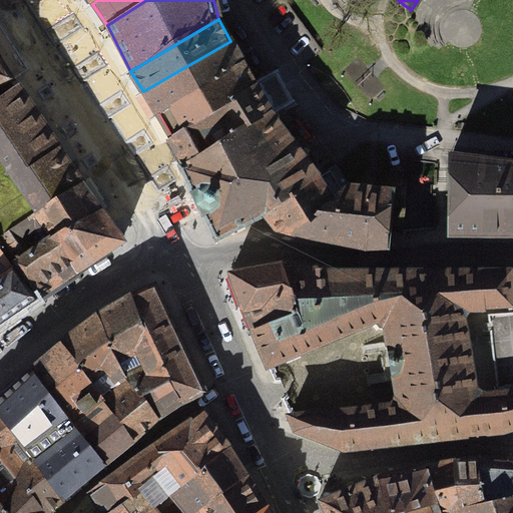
[(143,91),(156,115),(241,61),(230,41),(143,91)]
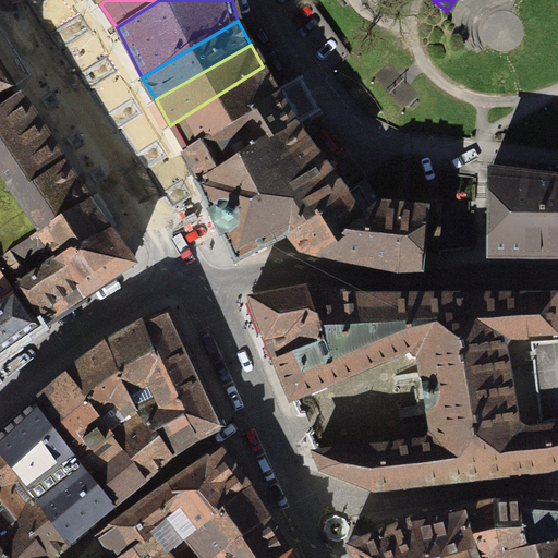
[(0,94),(14,85),(0,64),(0,94)]
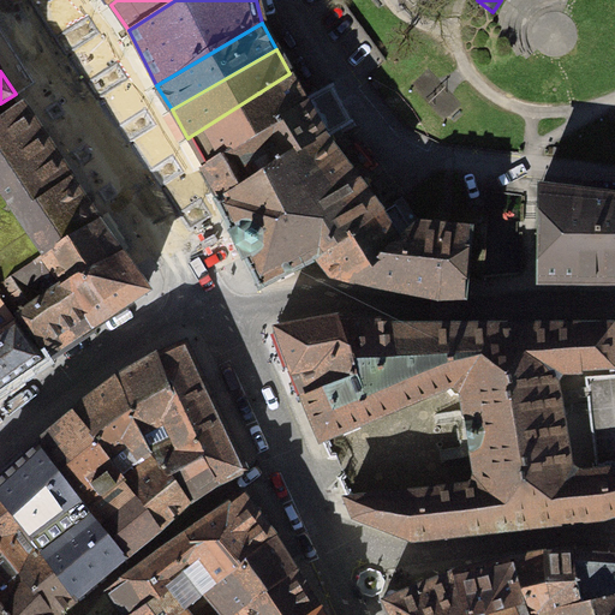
[(290,73),(187,138),(204,166),(306,103),(290,73)]
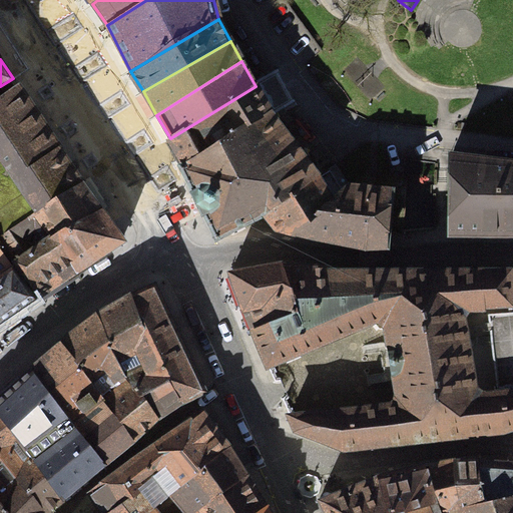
[(255,86),(170,138),(169,139),(169,141),(168,141),(168,142),(168,143),(180,166),(269,111),(289,100),(275,75),(255,86)]
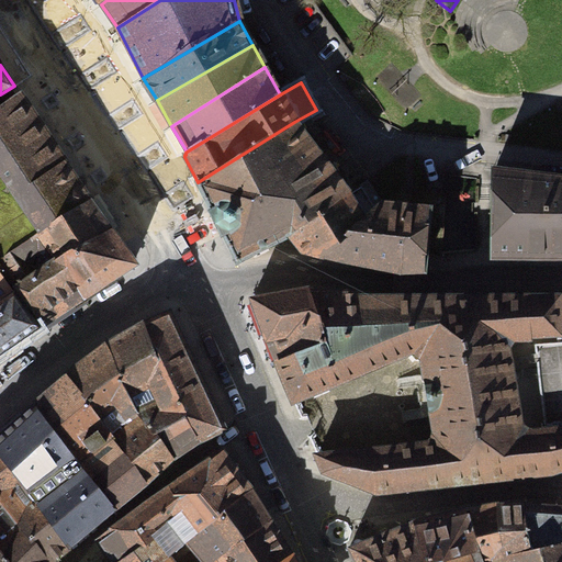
[(0,255),(88,200),(54,148),(17,93),(0,104),(0,255)]
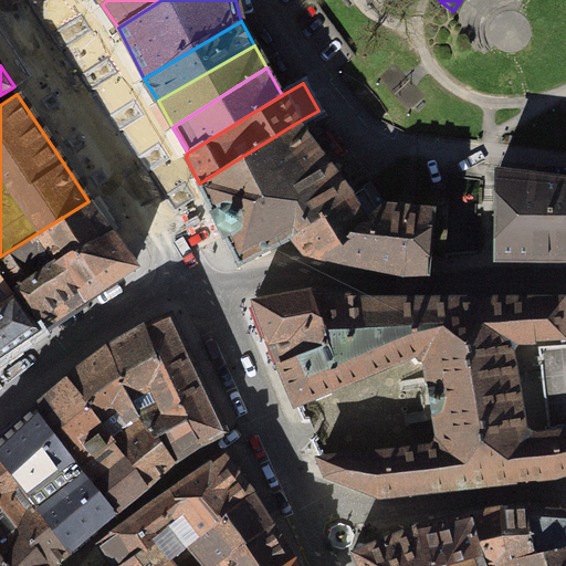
[(237,263),(292,234),(353,195),(296,123),(199,184),(212,211),(211,212),(222,236),(223,236),(237,263)]
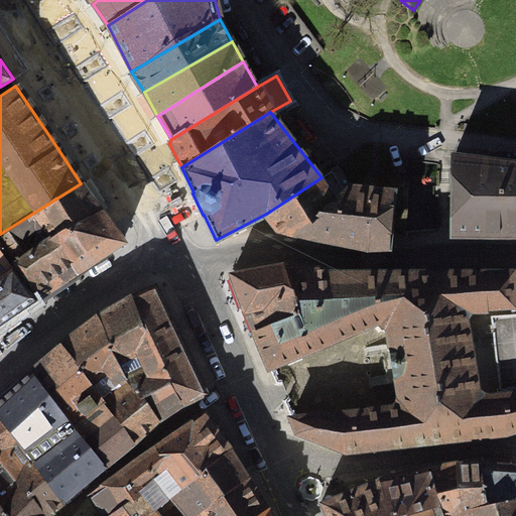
[(515,235),(515,163),(454,156),(454,169),(453,217),(453,234),(515,235)]
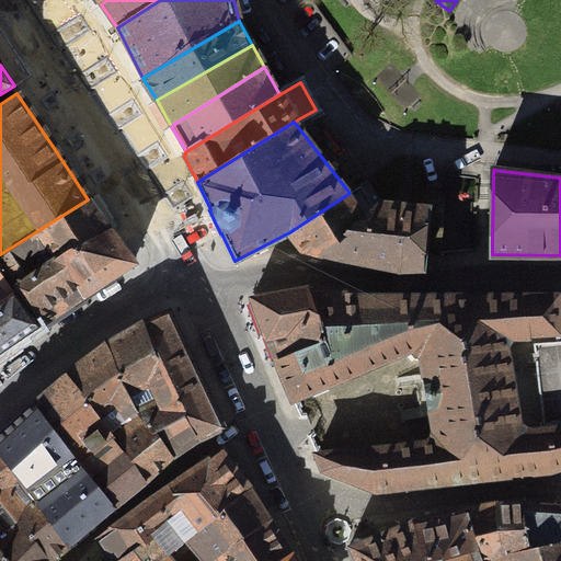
[(350,193),(289,232),(302,250),(324,254),(381,203),(366,180),(350,193)]
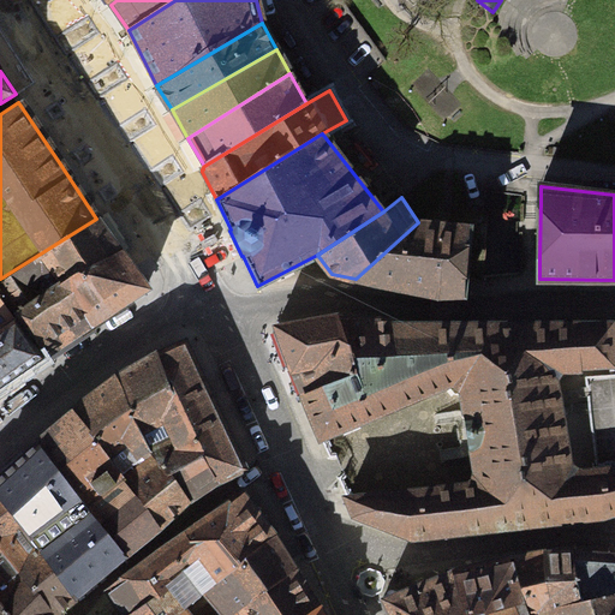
[(427,294),(433,296),(430,323),(459,323),(461,294),(463,296),(463,293),(464,280),(464,279),(482,280),(488,213),(437,208),(418,222),(356,279),(380,284),(395,287),(422,293),(427,294)]
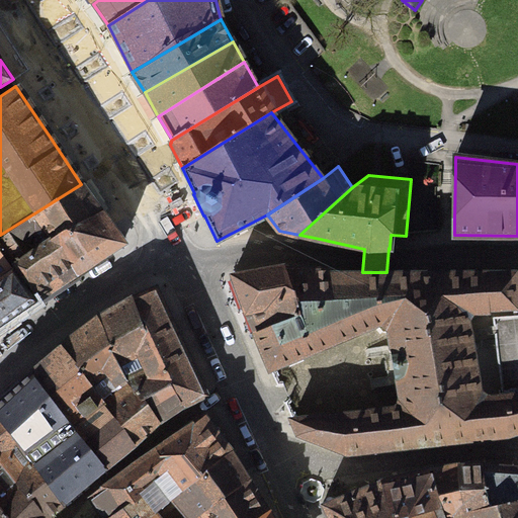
[(81,184),(0,235),(0,240),(14,262),(53,236),(101,212),(81,184)]
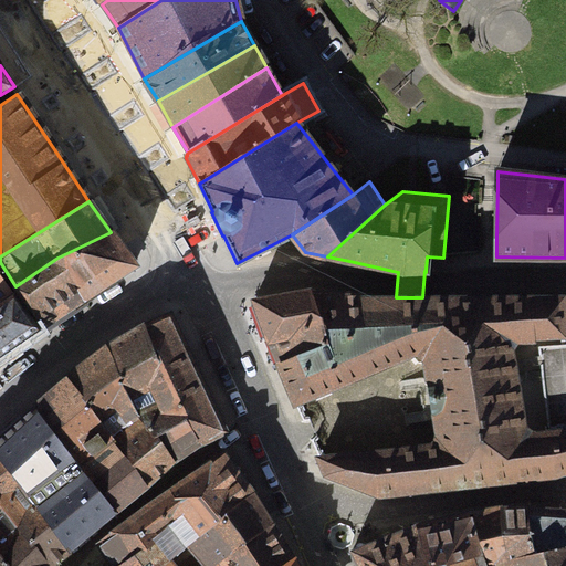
[(134,264),(111,232),(58,258),(86,297),(134,264)]
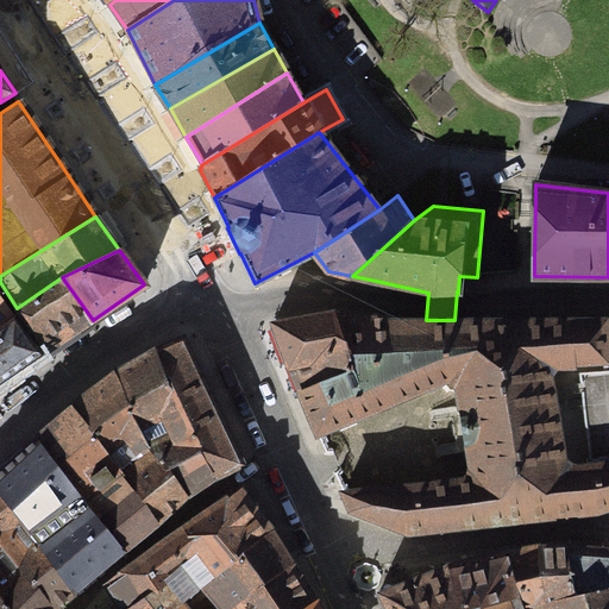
[(62,277),(17,308),(45,351),(93,320),(62,277)]
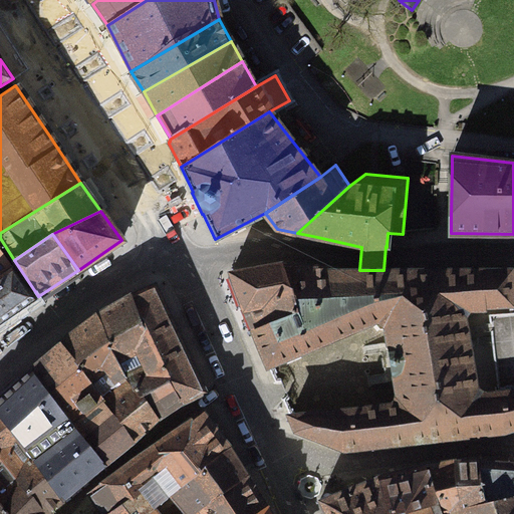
[(0,273),(10,263),(0,251),(0,273)]
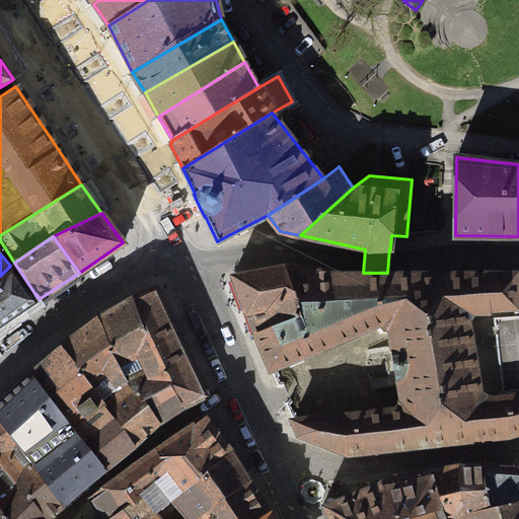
[(0,325),(39,299),(14,263),(10,266),(0,276),(0,325)]
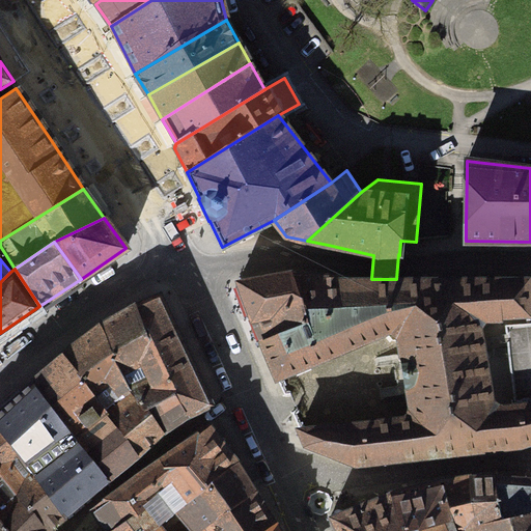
[(302,304),(291,274),(239,282),(253,317),(302,304)]
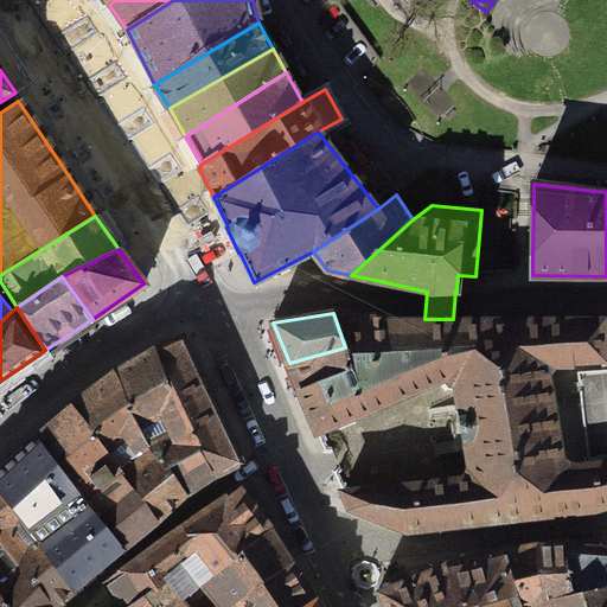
[(390,319),(389,315),(352,313),(333,313),(345,347),(352,370),(366,410),(404,396),(390,319)]
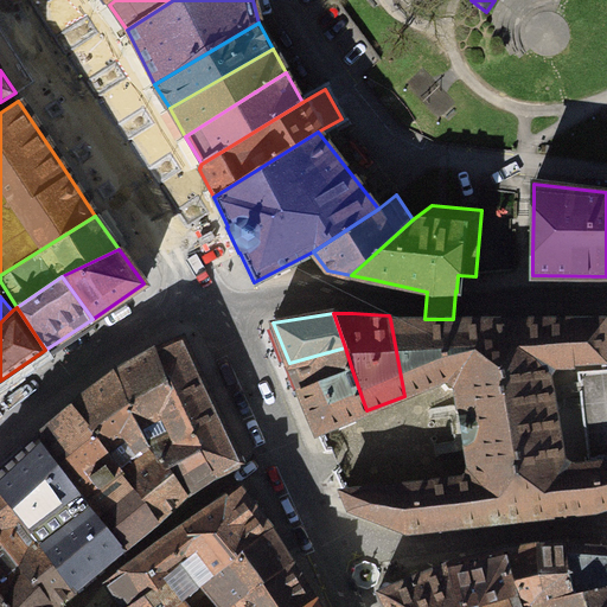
[(606,460),(570,465),(562,459),(550,389),(547,374),(553,365),(573,365),(573,360),(605,359),(604,318),(453,319),(425,319),(425,320),(390,319),(404,396),(447,377),(452,381),(455,384),(459,409),(462,427),(465,443),(470,468),(465,478),(343,491),(350,509),(406,530),(595,510),(606,505),(606,460)]
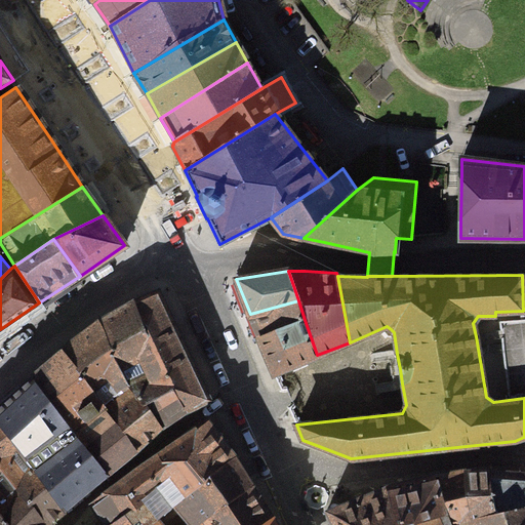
[(144,297),(99,320),(161,428),(185,411),(207,400),(180,341),(158,291),(144,297)]
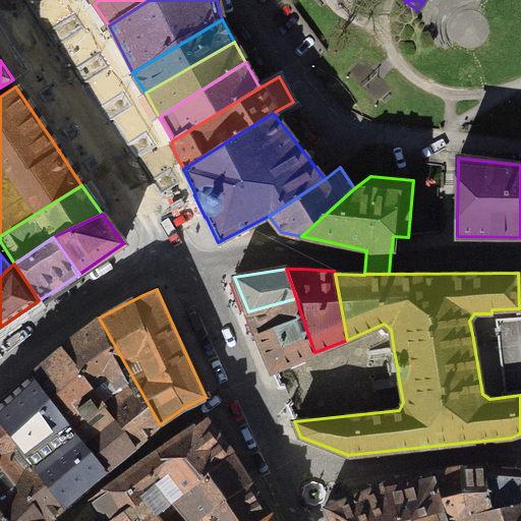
[(302,317),(296,298),(248,311),(256,333),(302,317)]
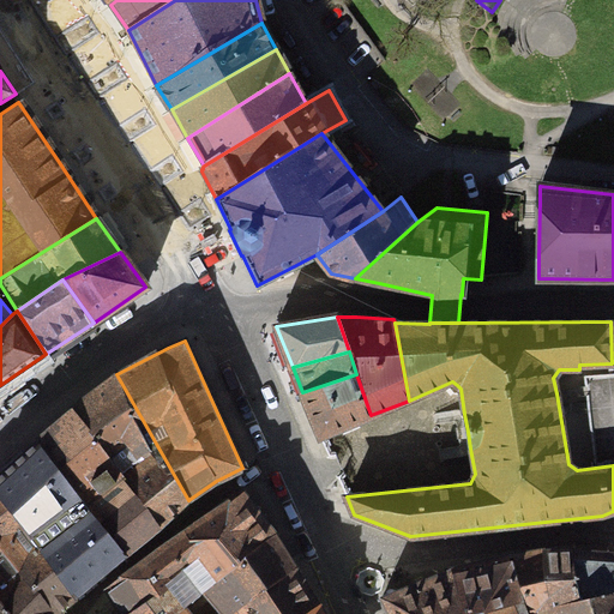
[(72,409),(158,525),(188,500),(116,374),(97,390),(72,409)]
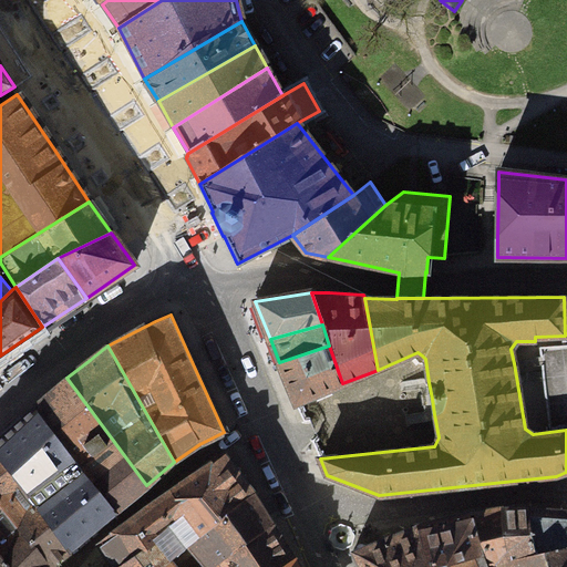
[(342,383),(329,346),(279,362),(296,403),(321,392),(342,383)]
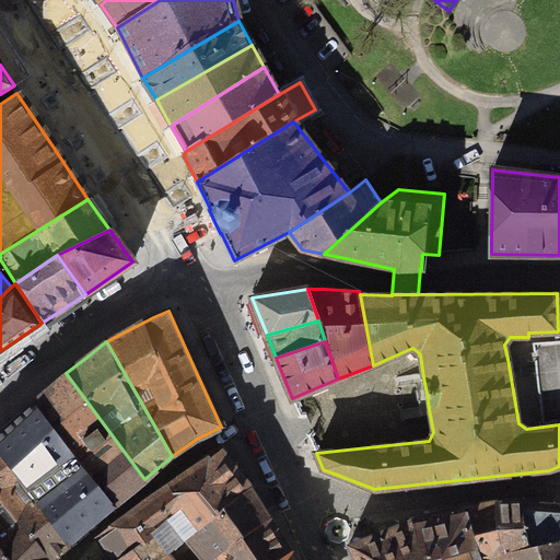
[(59,380),(34,401),(113,506),(144,479),(66,373),(59,380)]
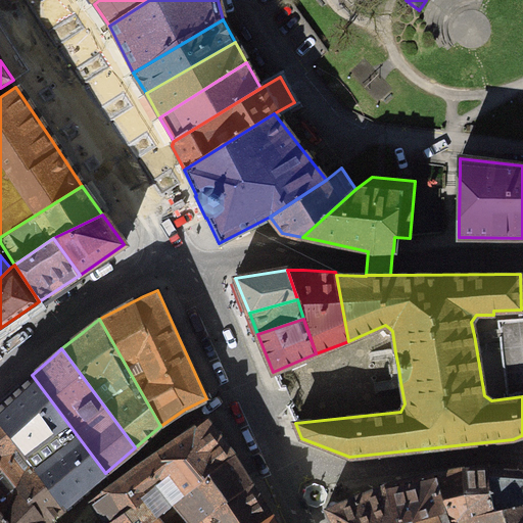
[(24,382),(0,402),(0,424),(63,508),(105,473),(32,375),(24,382)]
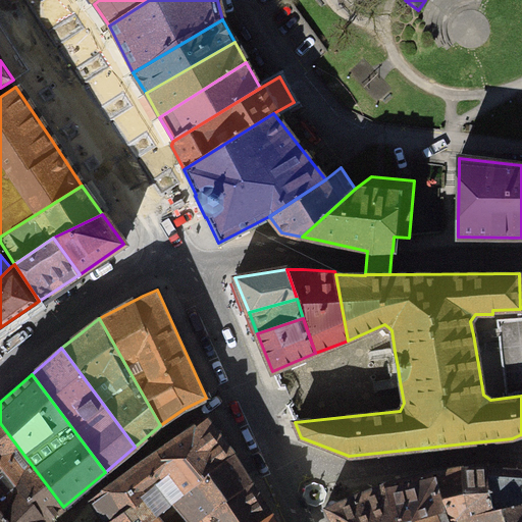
[(156,516),(232,454),(206,419),(93,501),(102,518),(104,521),(112,521),(143,501),(156,516)]
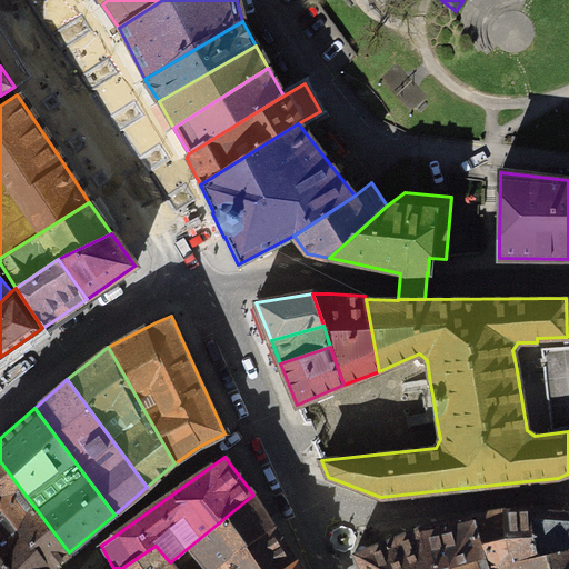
[(0,461),(0,506),(49,568),(69,552),(0,461)]
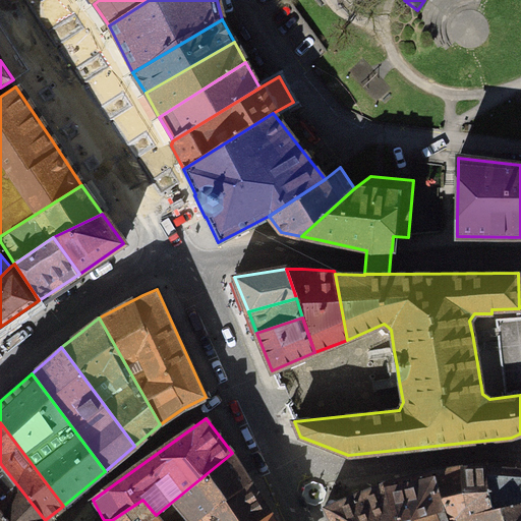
[(193,520),(250,479),(232,453),(156,515),(142,500),(112,520),(193,520)]
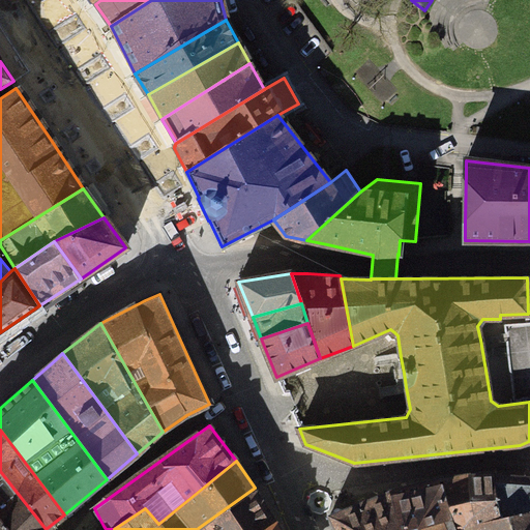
[(45,529),(46,529),(0,471),(0,517),(10,529),(45,529)]
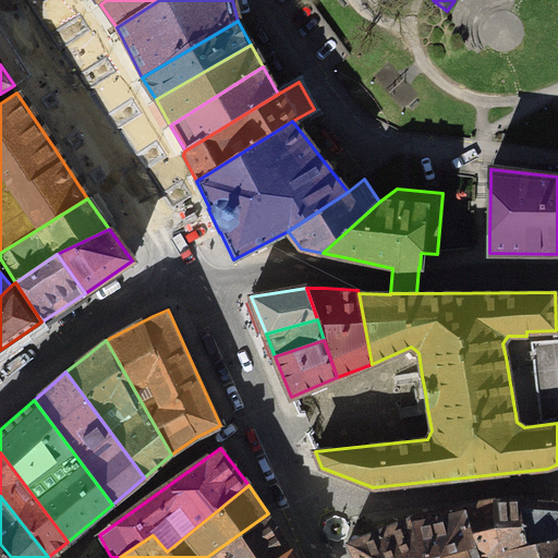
[(505,553),(530,546),(520,499),(495,500),(505,553)]
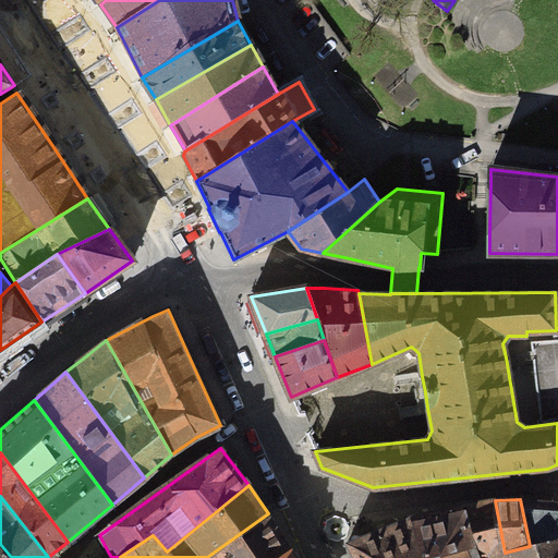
[(557,502),(520,499),(530,546),(557,540),(557,502)]
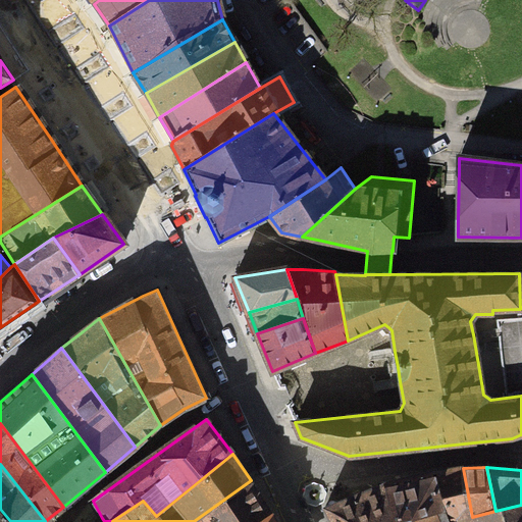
[(459,521),(459,519),(472,517),(463,468),(436,472),(451,521),(459,521)]
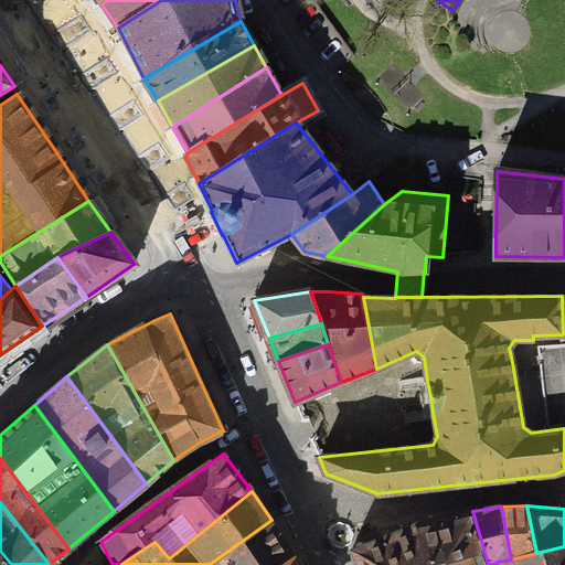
[(467,512),(416,523),(430,562),(477,552),(467,512)]
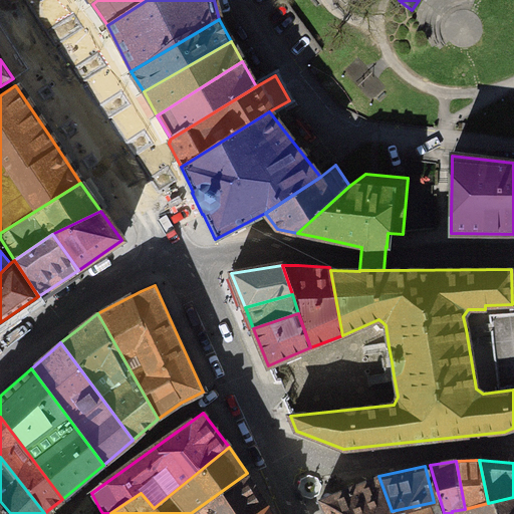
[(254,513),(265,507),(247,473),(191,513),(254,513)]
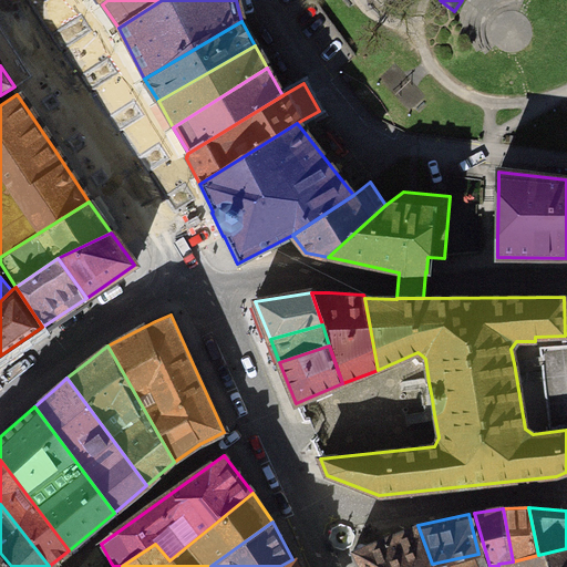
[(418,525),(352,550),(359,566),(485,566),(478,554),(432,564),(418,525)]
